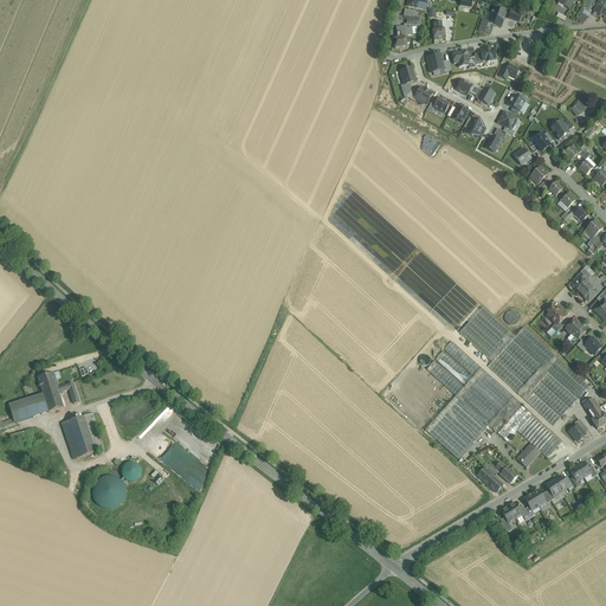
[(561,0),(560,4),(559,4),(565,7),(566,7),(569,8),(568,10),(569,10),(574,0),(561,0)]
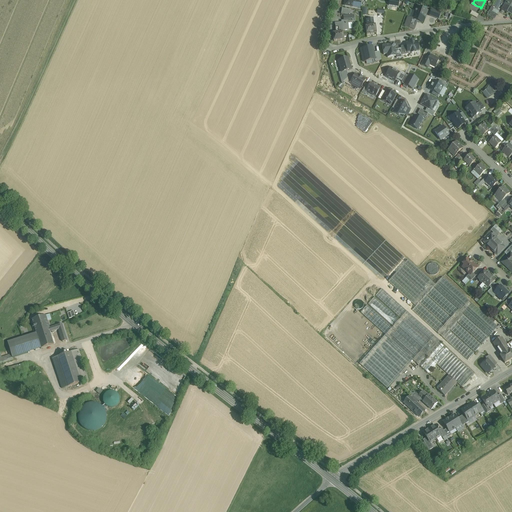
[(506,2),(502,10),(511,15),(511,14),(511,0),(510,0),(509,4),(506,2)]
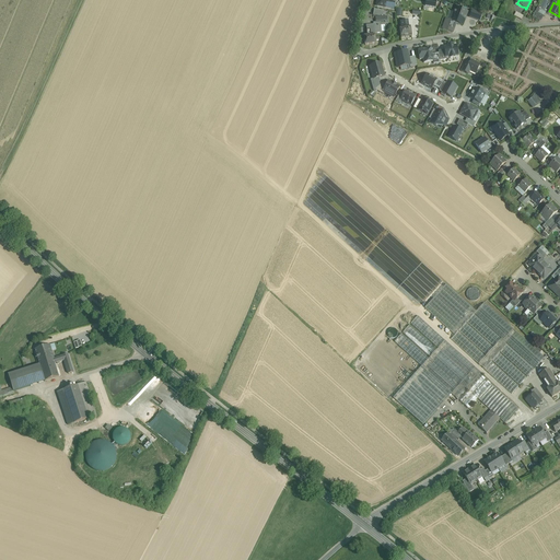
[(467,12),(456,8),(455,12),(452,11),(452,12),(455,13),(452,21),(451,21),(450,21),(456,23),(463,25),(467,12)]
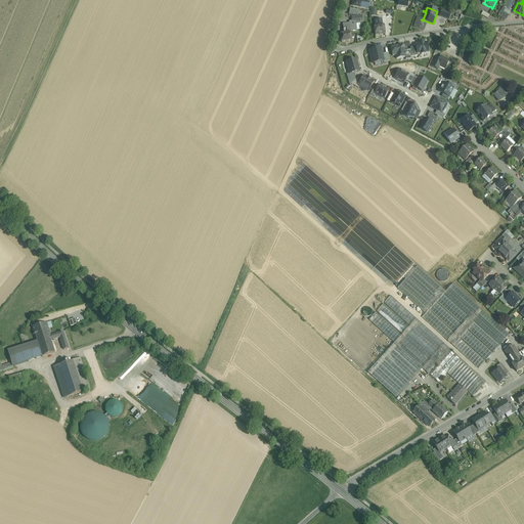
[(450,13),(442,10),(440,16),(448,19),(450,13)]
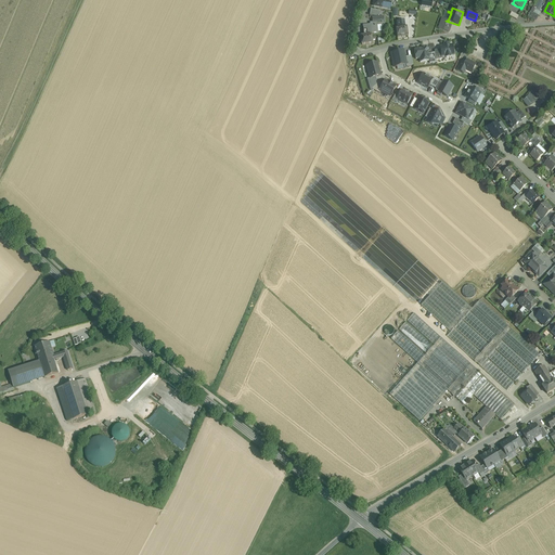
[(533,13),(530,12),(528,16),(534,21),(538,15),(533,13)]
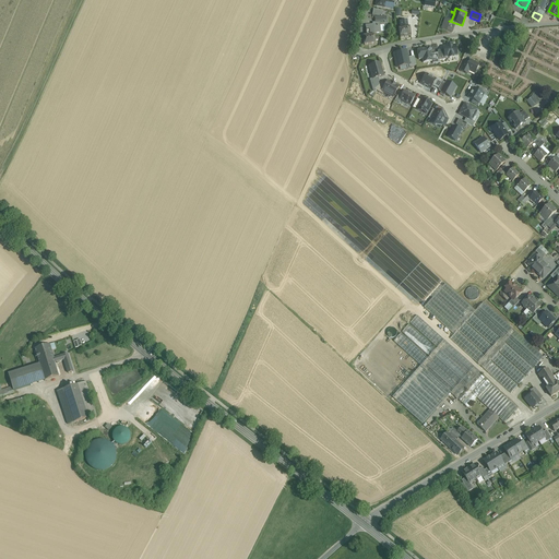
[(450,21),(445,19),(442,30),(452,33),(455,23),(449,21),(450,21)]
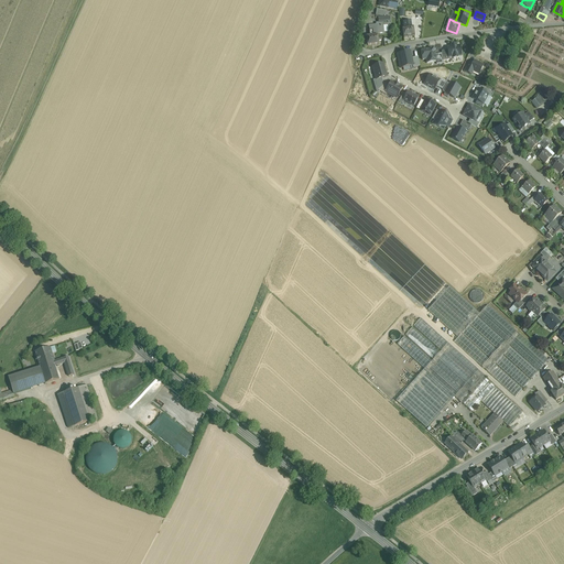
[(411,21),(403,22),(404,29),(402,29),(404,38),(415,36),(413,28),(412,28),(411,21)]
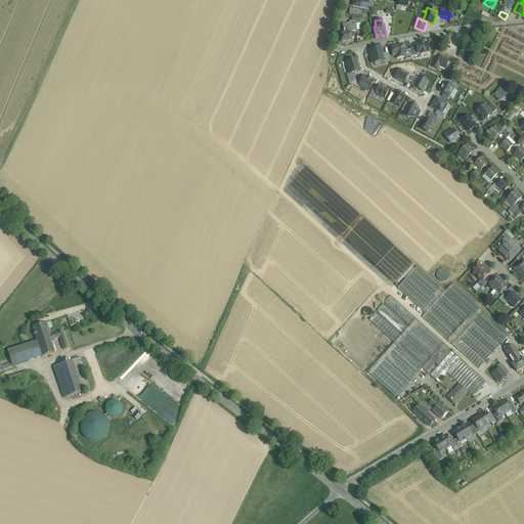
[(350,24),(343,25),(344,30),(341,31),(341,34),(342,42),(352,41),(351,33),(350,29),(355,29),(355,25),(350,24)]
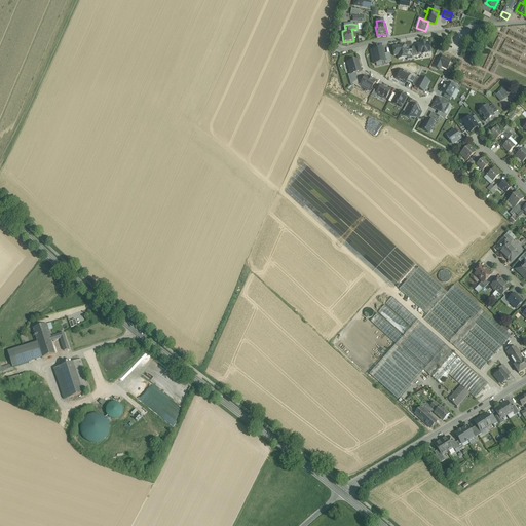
[(417,44),(418,47),(419,54),(422,53),(422,54),(426,54),(426,53),(430,52),(429,43),(425,43),(425,42),(421,42),(421,44),(417,44)]
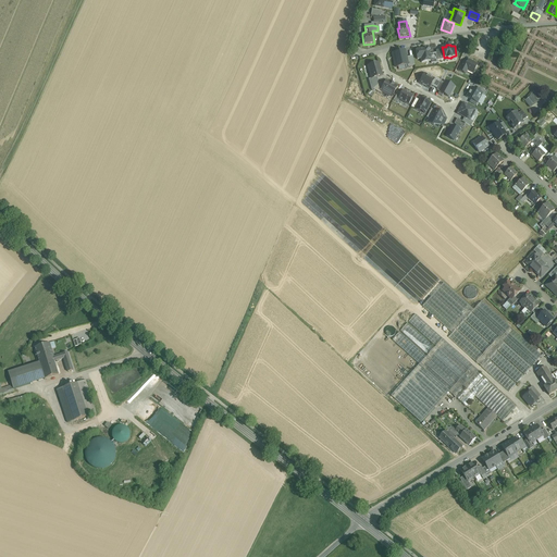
[(426,49),(416,50),(418,60),(421,60),(422,63),(431,62),(430,54),(430,51),(430,50),(426,48),(426,49)]
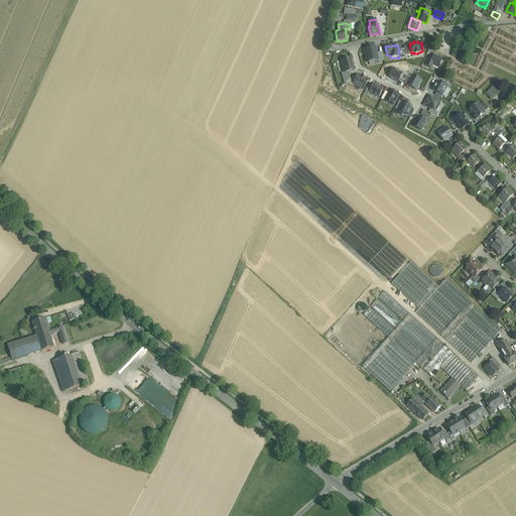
[(376,47),(364,50),(367,62),(378,60),(377,53),(376,47)]
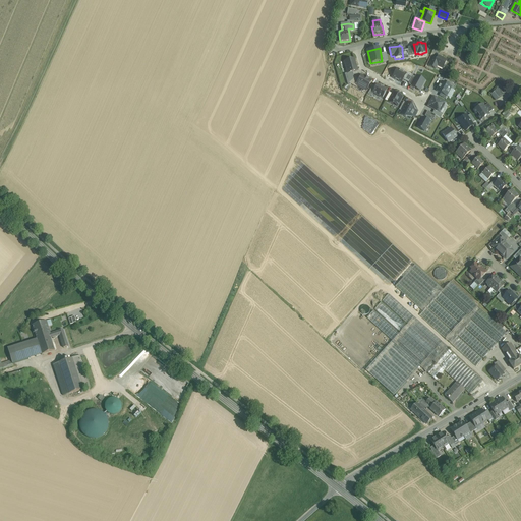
[(443,69),(447,61),(439,57),(437,60),(435,65),(443,69)]
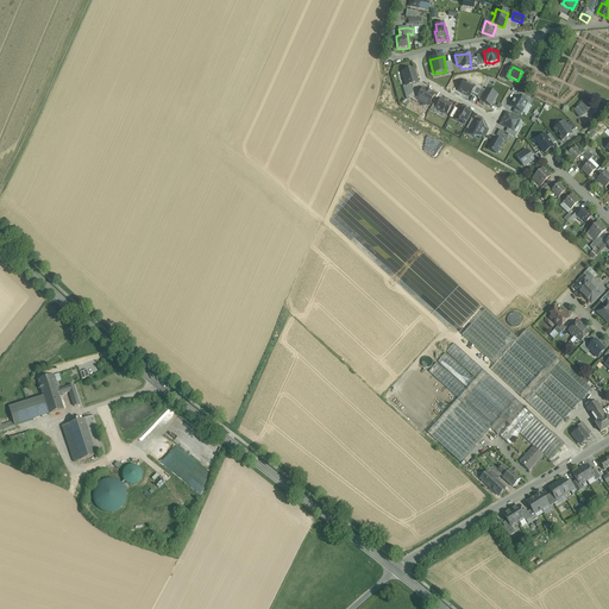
[(418,83),(414,69),(403,73),(407,86),(413,85),(418,83)]
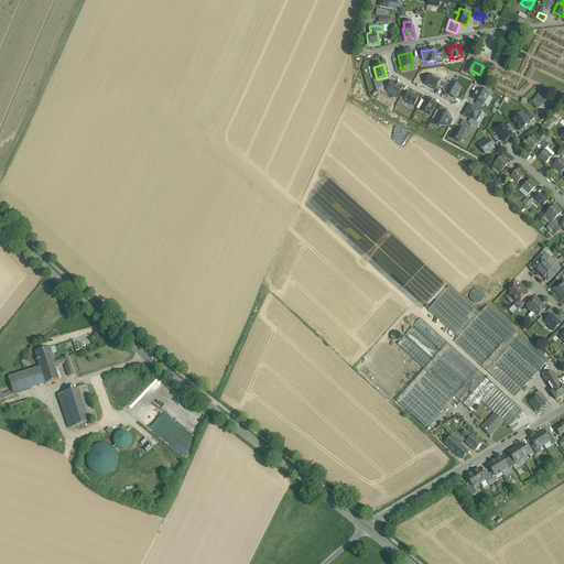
[(495,74),(509,79),(511,75),(497,68),(495,74)]
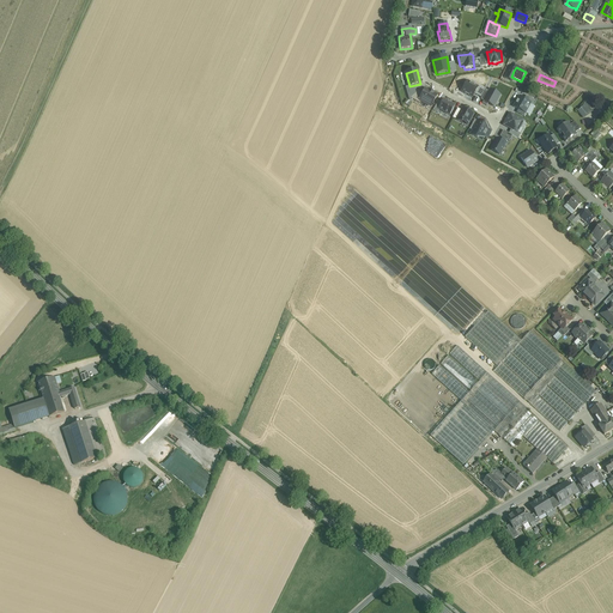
[(467,82),(462,92),(466,93),(465,95),(466,95),(468,96),(469,96),(473,98),(474,95),(478,87),(475,86),(475,85),(471,83),(471,84),(467,82)]
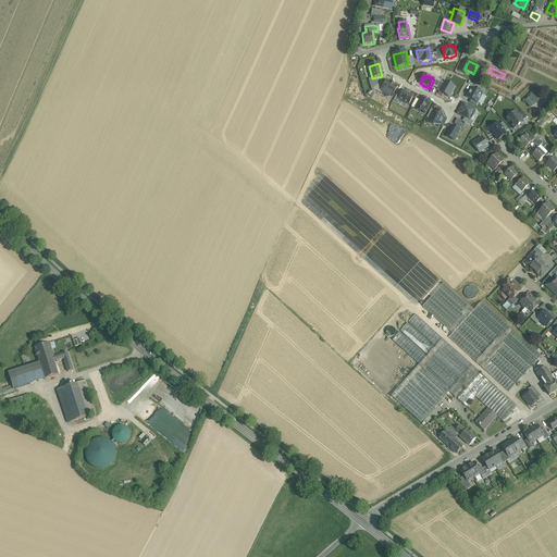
[(484,81),(503,88),(505,83),(486,75),(484,81)]
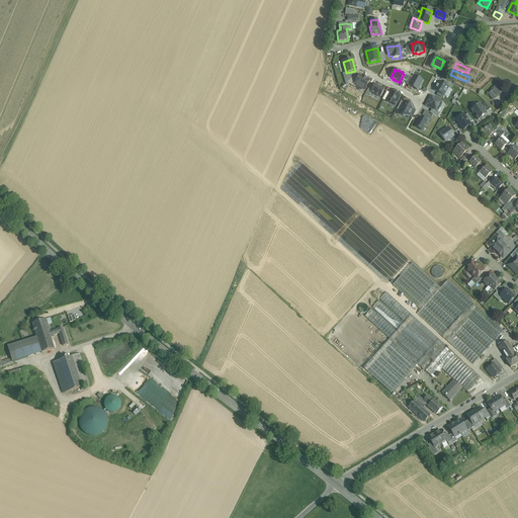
[(346,85),(347,84),(352,78),(351,72),(346,73),(343,74),(346,85)]
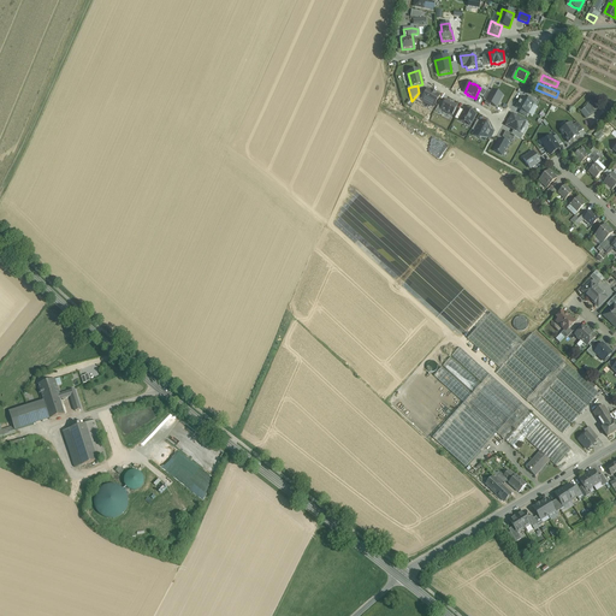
[(480,88),(477,95),(484,99),(487,90),(481,87),(480,88)]
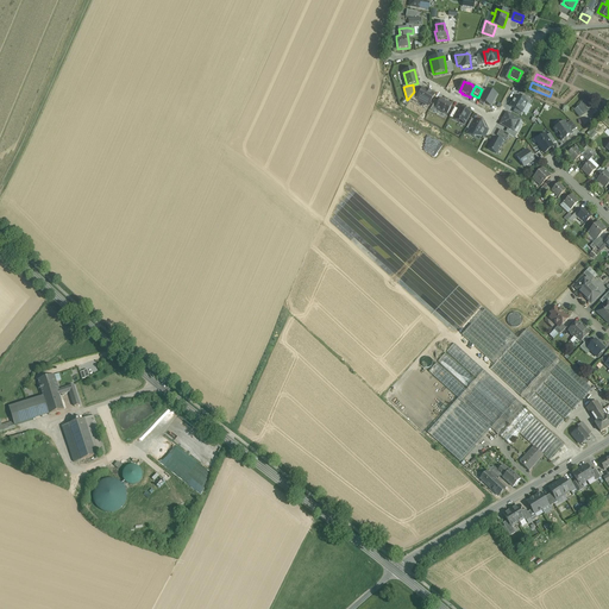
[(427,92),(422,89),(420,93),(416,100),(418,100),(428,106),(434,95),(431,93),(427,90),(427,92)]
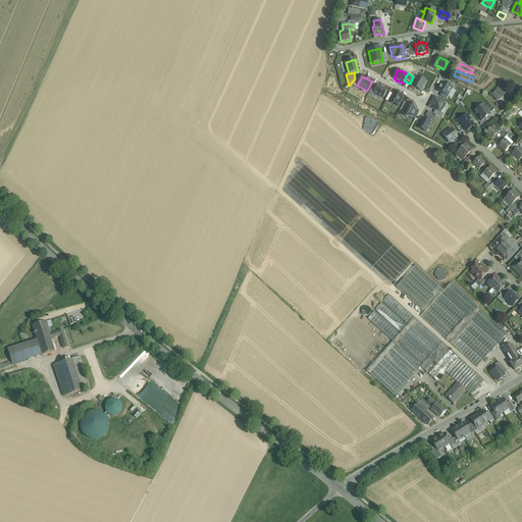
[(411,88),(420,92),(425,81),(416,76),(411,88)]
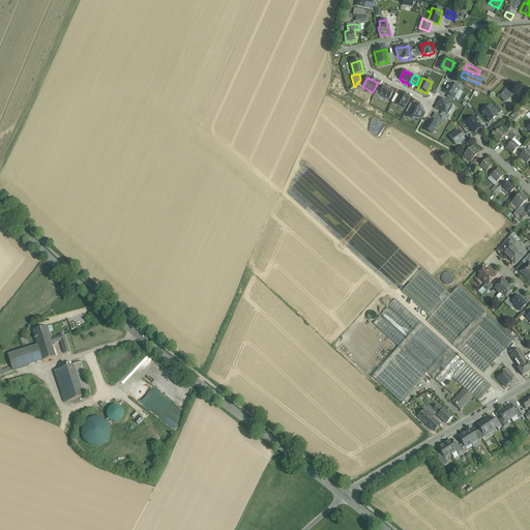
[(362,79),(360,80),(355,86),(362,89),(363,87),(362,87),(365,81),(362,79)]
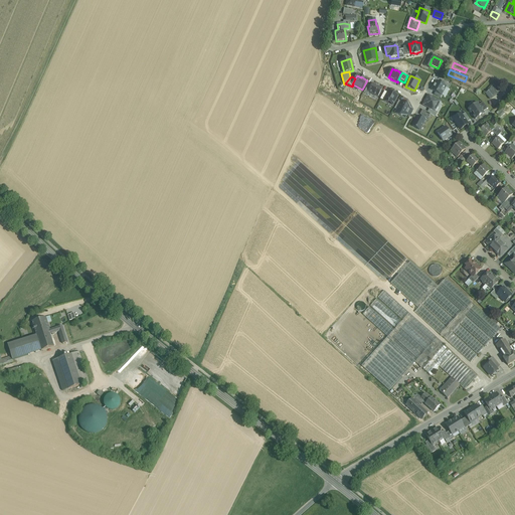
[(437,81),(432,91),(441,96),(446,88),(446,87),(441,83),(437,81)]
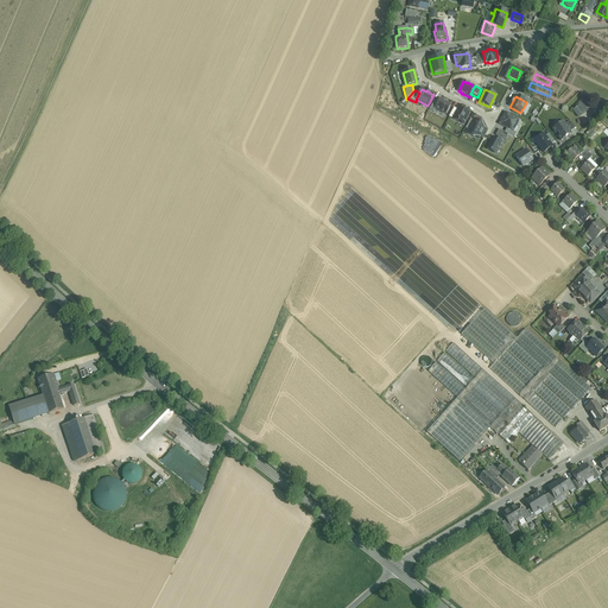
[(444,101),(441,100),(438,102),(435,108),(436,109),(445,114),(447,114),(450,108),(449,108),(450,105),(448,103),(448,102),(444,100),(444,101)]
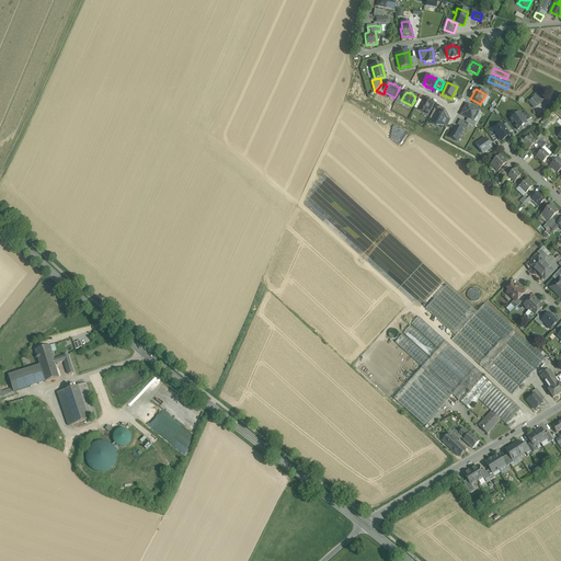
[(537,93),(531,100),(528,102),(529,102),(534,109),(539,104),(537,102),(542,96),(537,93)]
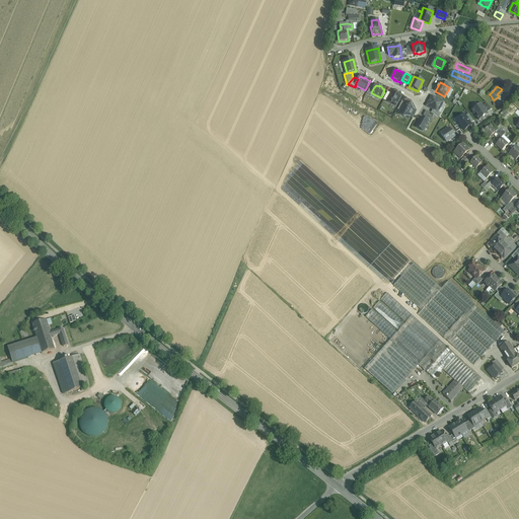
[(400,97),(392,92),(391,94),(386,102),(387,102),(391,104),(391,103),(396,105),(400,97)]
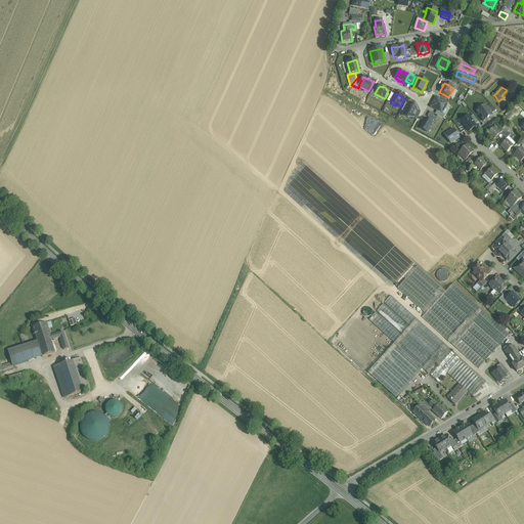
[(447,103),(436,97),(431,107),(437,111),(442,114),(447,103)]
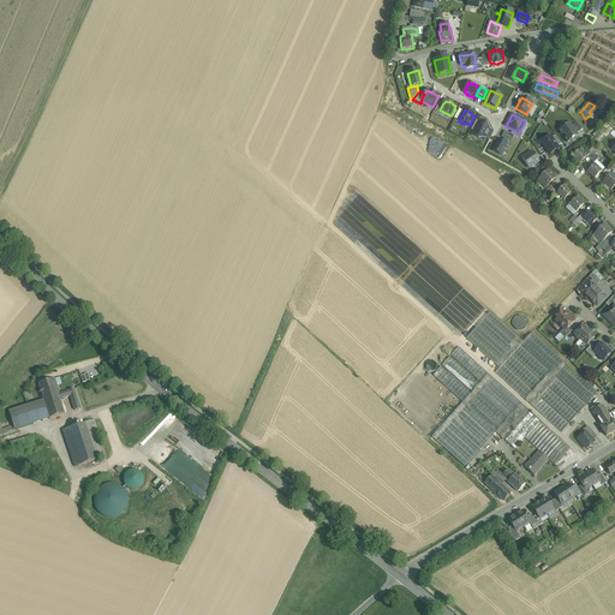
[(485,139),(487,138),(490,131),(485,129),(487,125),(481,121),(479,123),(475,132),(472,136),(479,139),(481,136),(485,139)]
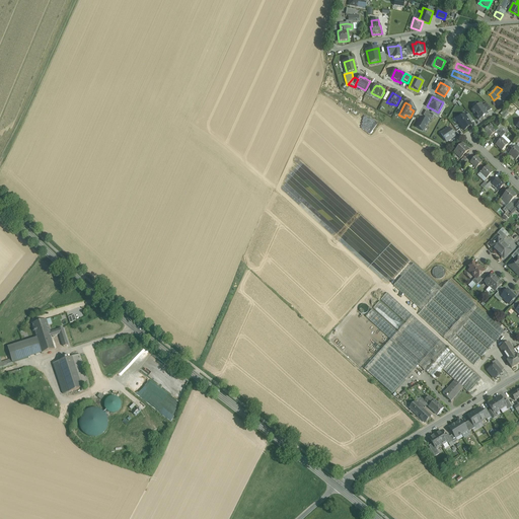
[(480,103),(471,110),(474,115),(476,114),(477,116),(476,117),(478,121),(489,115),(487,113),(483,106),(480,103)]
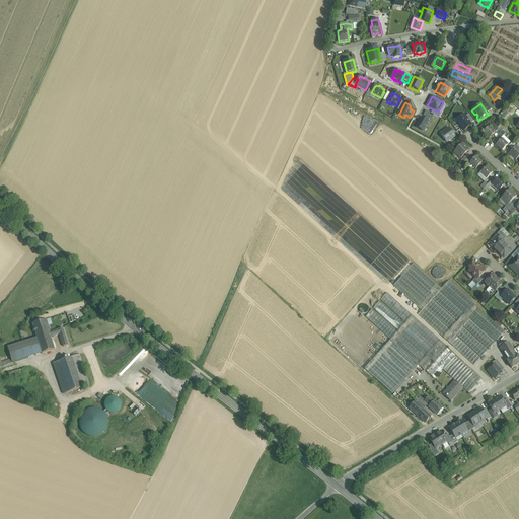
[(483,106),(487,113),(492,109),(487,103),(483,106)]
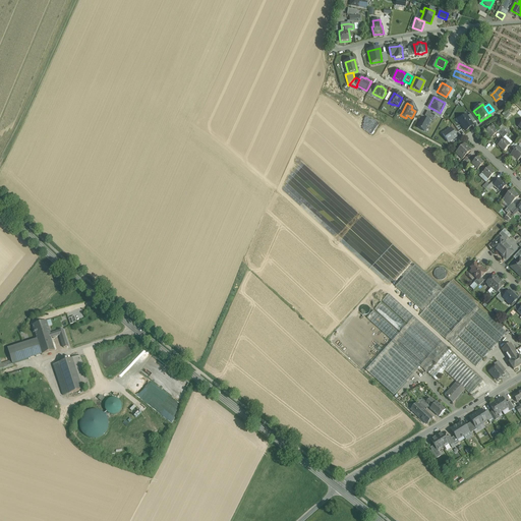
[(435,110),(432,114),(436,116),(441,118),(443,114),(440,113),(435,110)]
